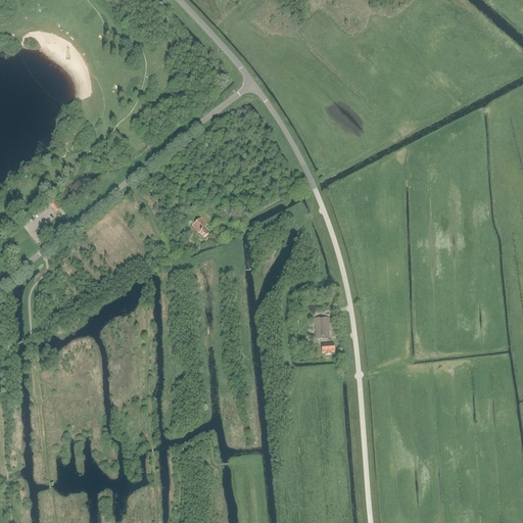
[(49,204),(55,212),(59,209),(53,201),(49,204)]
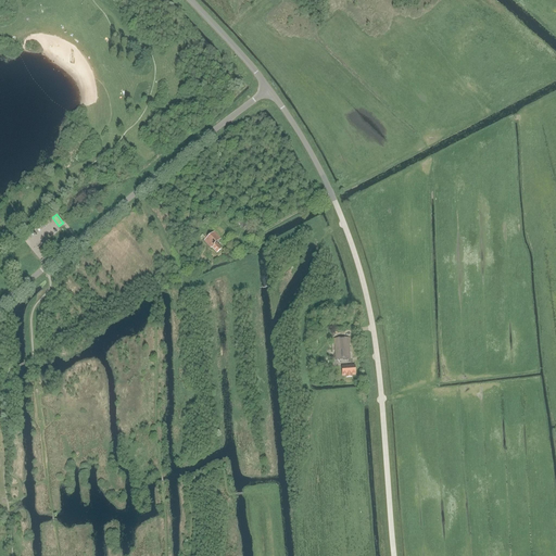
[(247,225),(242,219),(238,223),(242,228),(247,225)]
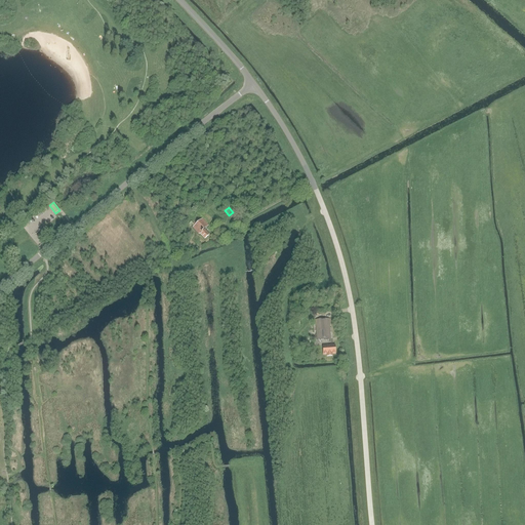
[(200,234),(205,239),(209,236),(204,230),(208,227),(202,219),(199,223),(198,220),(193,226),(194,227),(193,228),(199,235),(200,234)]
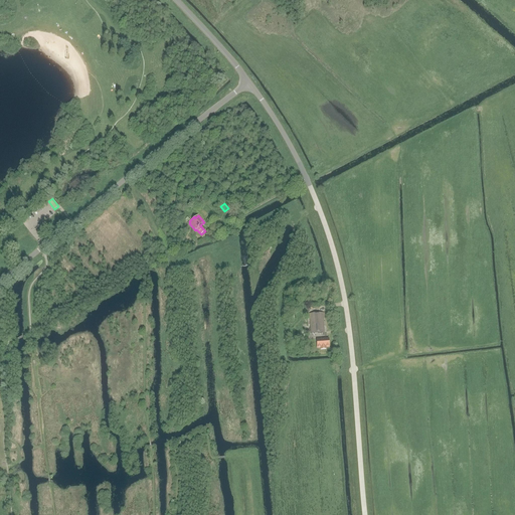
[(310,315),(311,334),(325,333),(323,314),(310,315)]
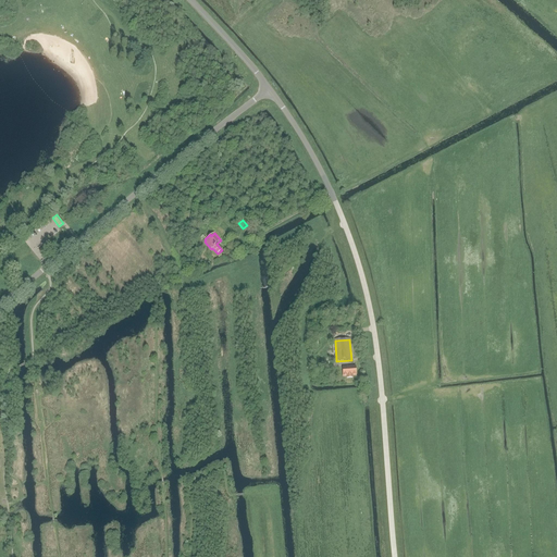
[(353,375),(356,375),(355,367),(343,368),(344,376),(347,375),(347,378),(353,378),(353,375)]
